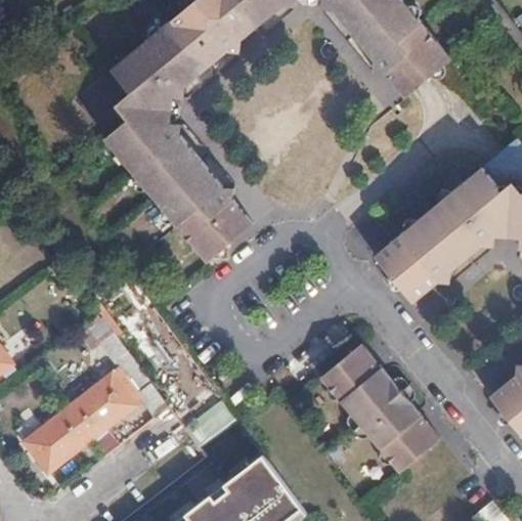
[(382,73),(394,74),(393,85),(404,97),(451,59),(402,0),(194,0),(115,66),(135,91),(132,115),(103,139),(204,263),(227,245),(231,201),(233,185),(221,186),(178,135),(180,124),(169,122),(172,98),(183,98),(184,86),(227,50),(238,51),(240,39),(238,30),(252,30),(283,6),(297,6),(296,0),(321,0),(321,9),(330,9),(374,60),(373,73),(382,73)]
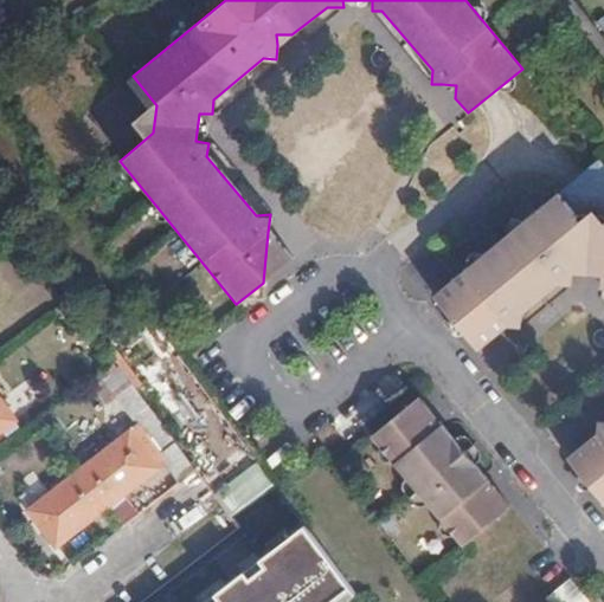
[(277,45),(291,34),(276,34),(277,45)]
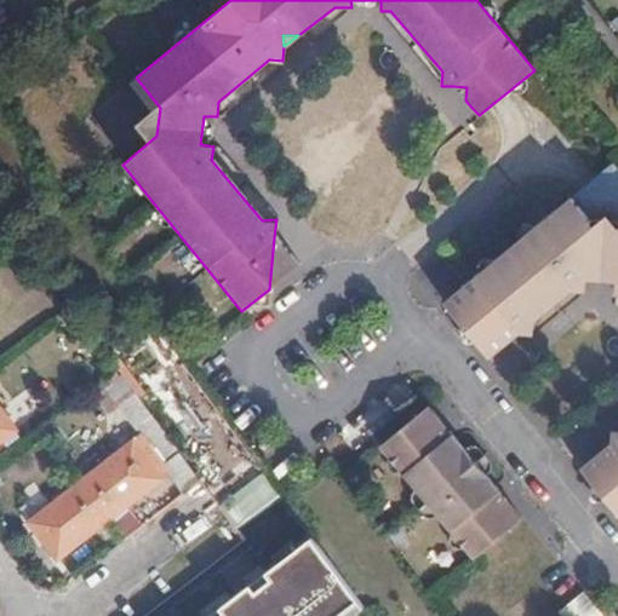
[(467,87),(452,86),(465,101),(467,87)]
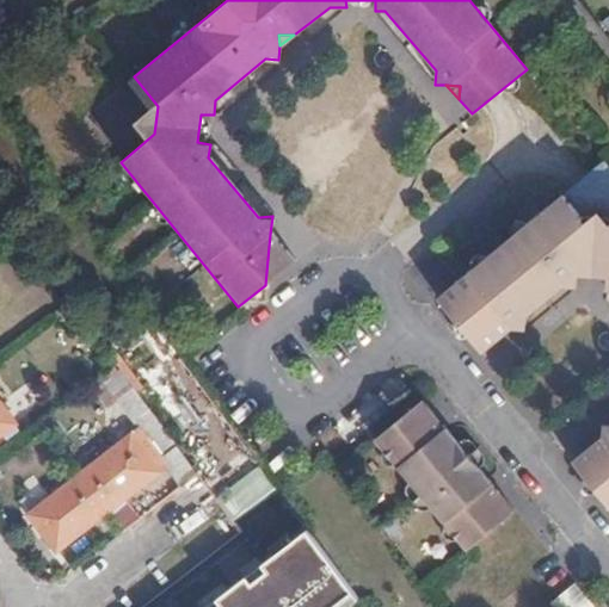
[(483,327),(608,225),(608,171),(602,163),(435,298),(467,339),(483,327)]
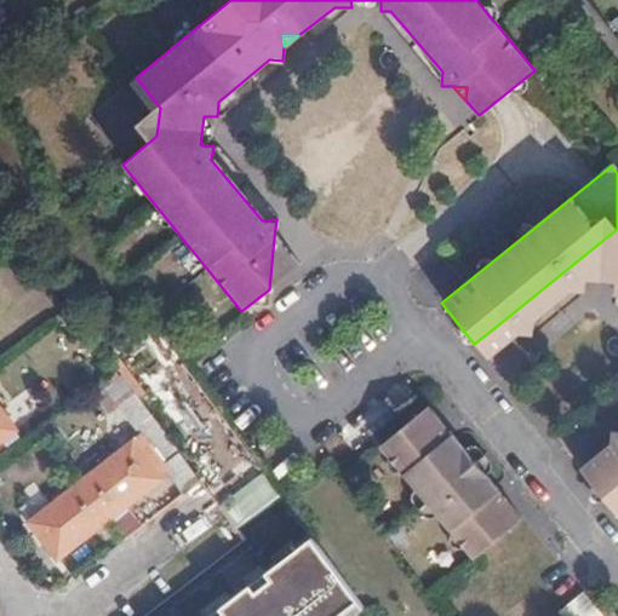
[(617,229),(490,332),(515,335),(530,337),(531,322),(570,293),(583,294),(584,281),(614,283),(614,298),(617,297),(617,436),(611,435),(610,445),(604,501),(617,519),(617,229)]
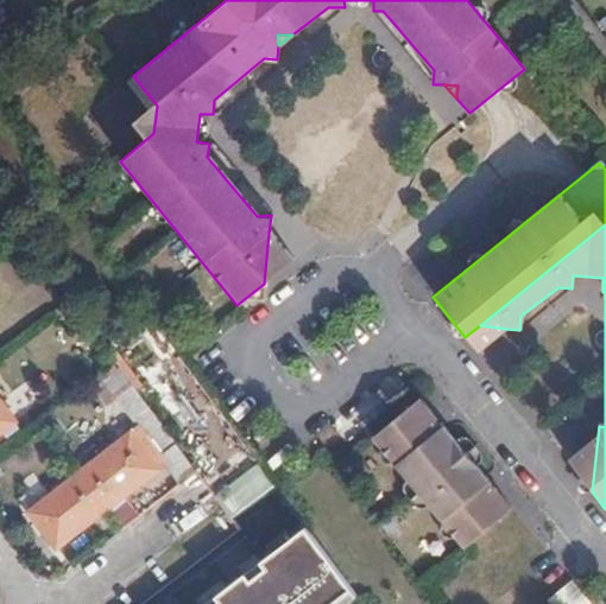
[(269,233),(264,284),(291,260),(269,233)]
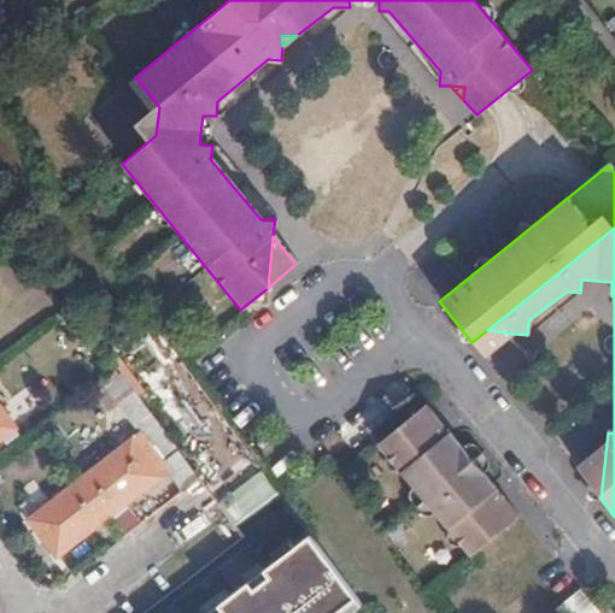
[(513,334),(487,330),(472,342),(484,358),(513,334)]
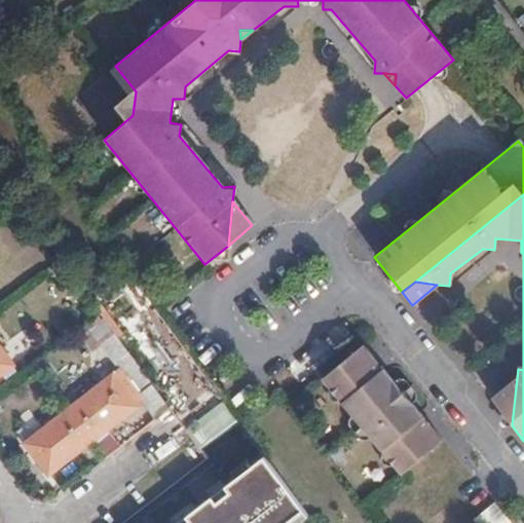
[(153,419),(169,407),(102,319),(86,331),(153,419)]
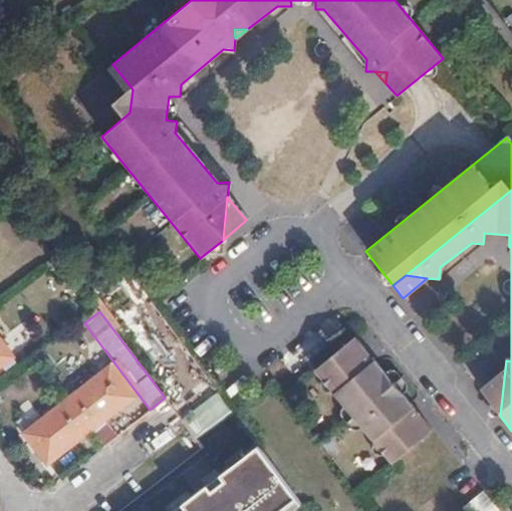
[(361,366),(370,360),(352,338),(343,346),(361,366)]
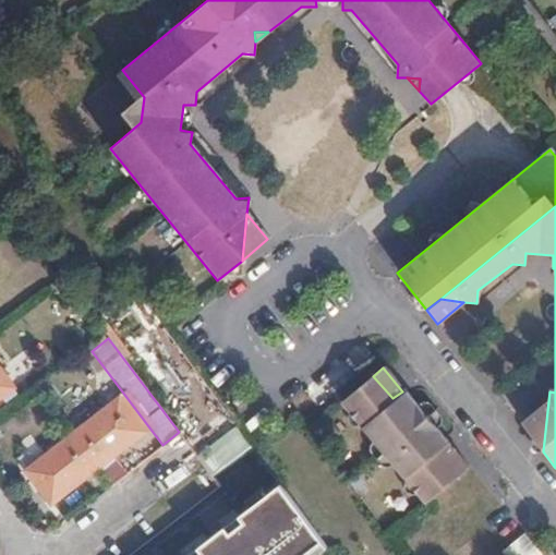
[(0,395),(11,387),(0,373),(0,395)]
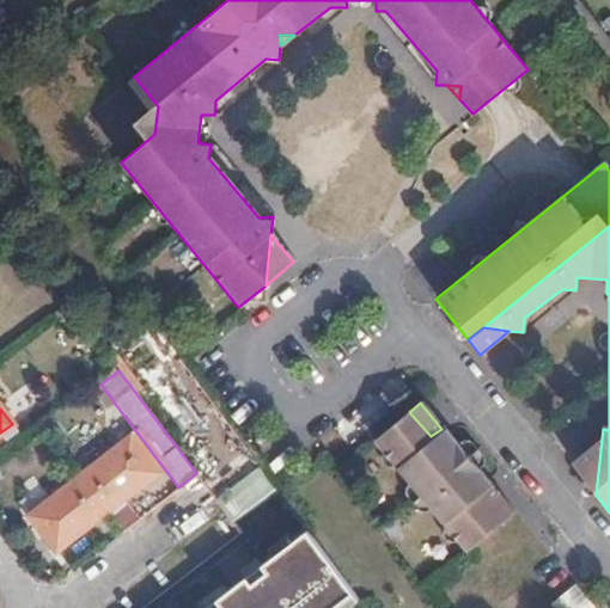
[(482,501),(493,491),(441,429),(431,436),(409,412),(372,442),(467,554),(502,524),(482,501)]
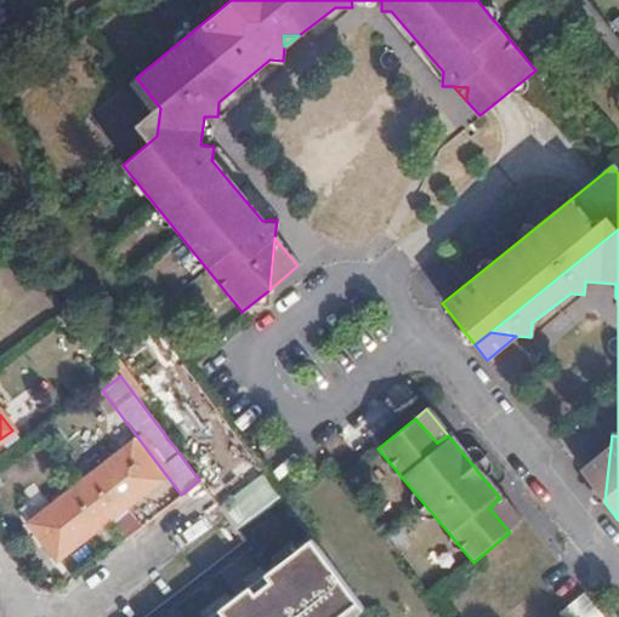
[(579,472),(605,502),(611,446),(579,472)]
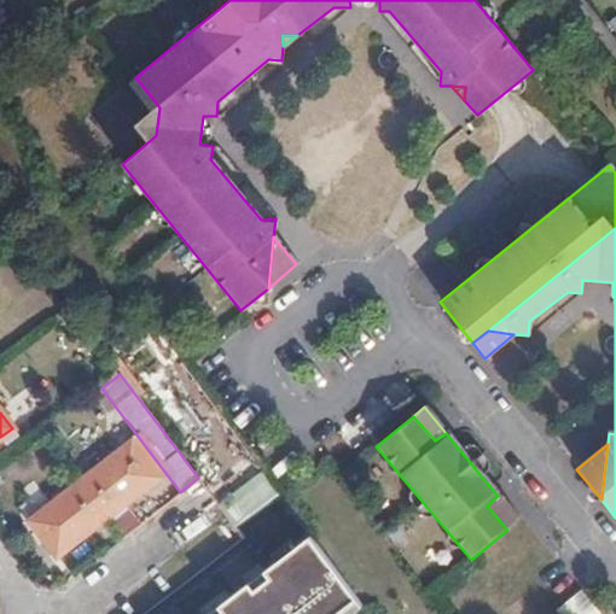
[(76,481),(105,518),(151,483),(122,445),(76,481)]
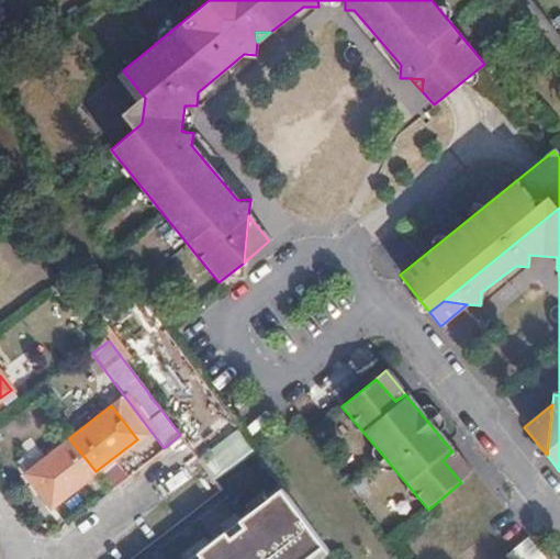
[(401,558),(295,418),(253,453),(294,510),(331,558),(401,558)]
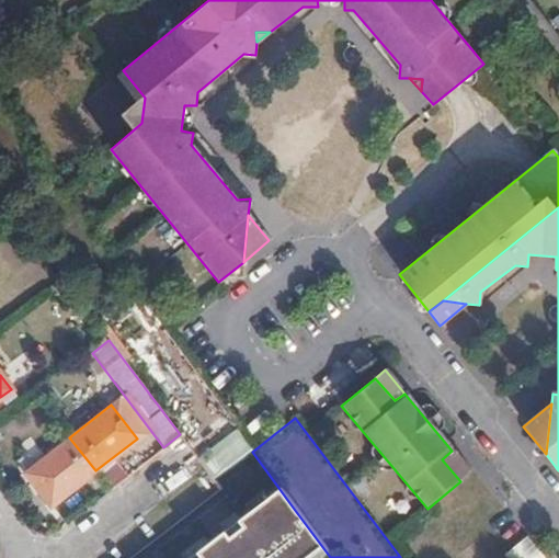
[(237,431),(202,457),(216,477),(251,451),(237,431)]
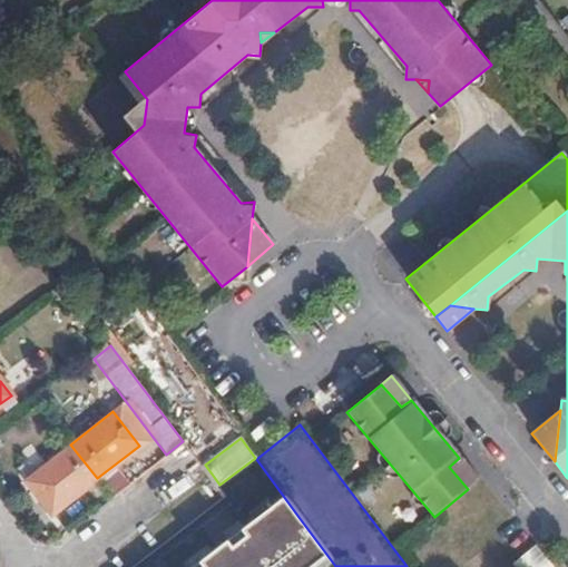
[(52,512),(97,478),(70,445),(27,478),(52,512)]
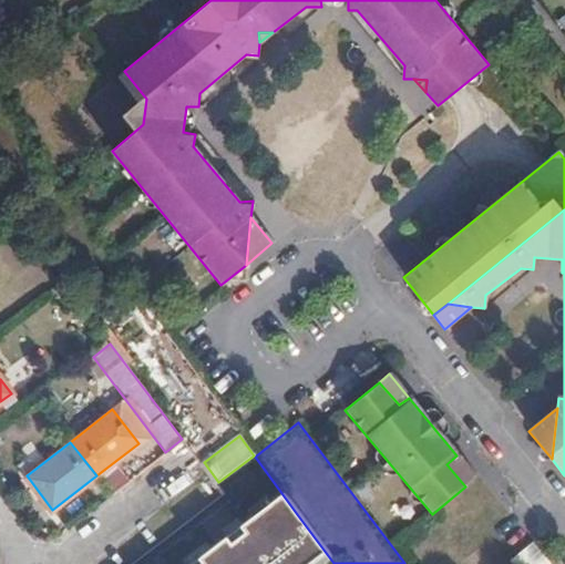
[(475,479),(456,455),(447,464),(465,486),(475,479)]
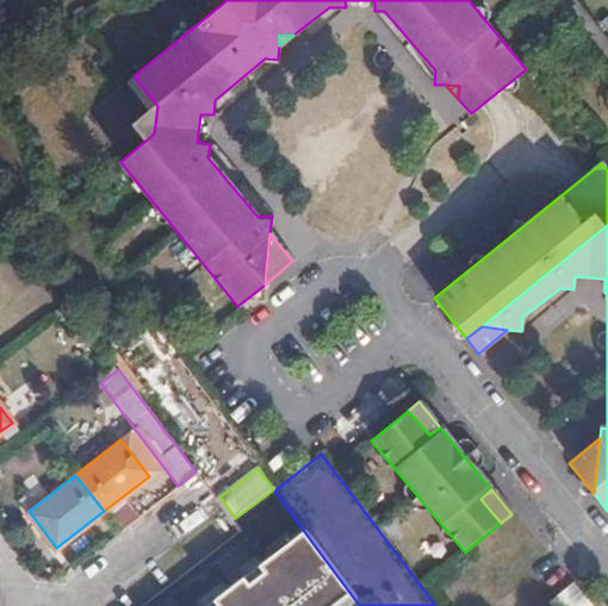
[(118,528),(136,520),(129,504),(111,510),(118,528)]
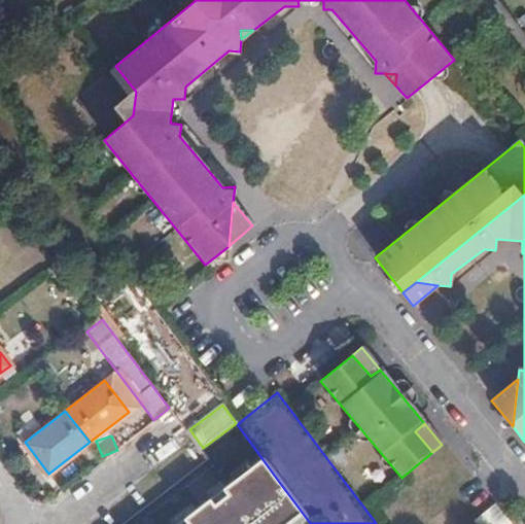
[(205,459),(136,511),(146,523),(253,523),(205,459)]
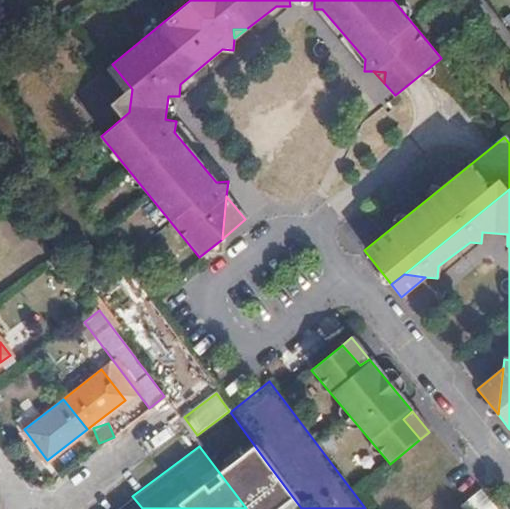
[(142,508),(132,496),(114,508),(142,508)]
